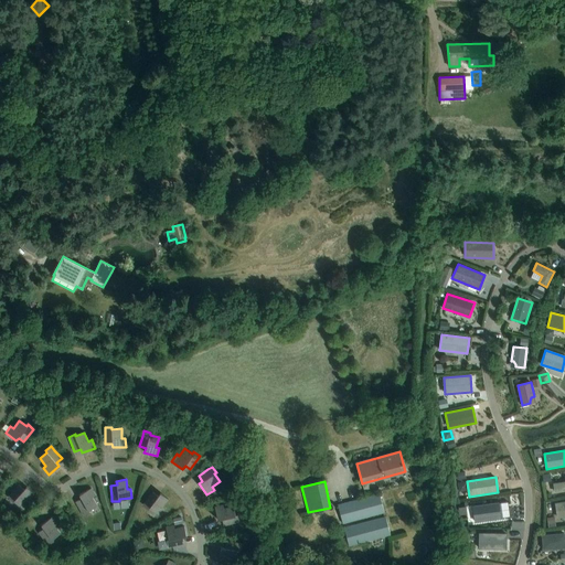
[(564,490),(564,481),(553,483),(554,492),(564,490)]
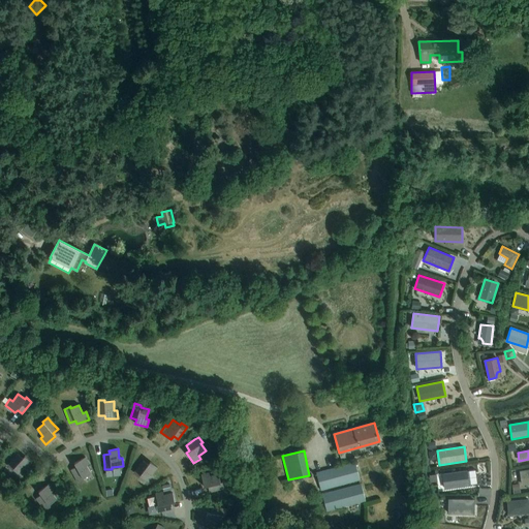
[(18,454),(10,462),(7,465),(12,470),(13,468),(23,476),(28,470),(26,468),(32,462),(25,456),(22,458),(18,454)]
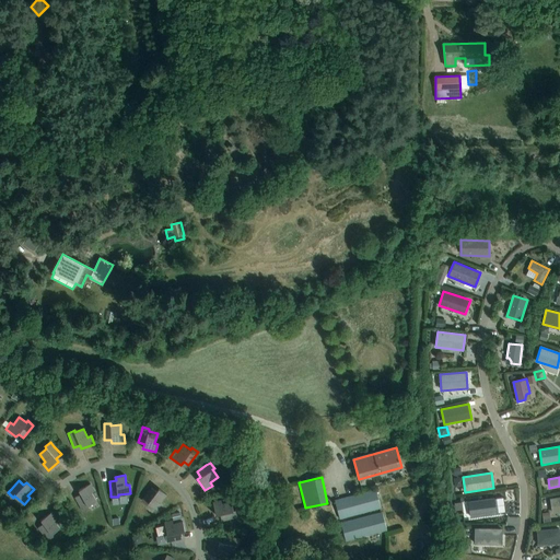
[(91,493),(94,491),(90,483),(79,490),(81,493),(74,497),(83,511),(89,508),(88,505),(96,501),(91,493)]
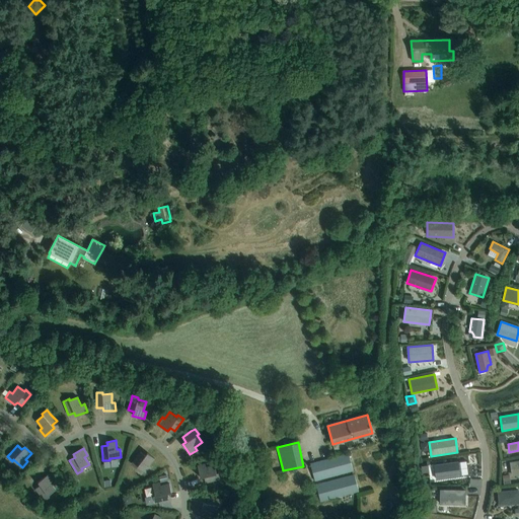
[(140,452),(134,460),(131,463),(136,467),(138,466),(147,473),(151,467),(149,465),(154,458),(147,453),(145,455),(140,452)]
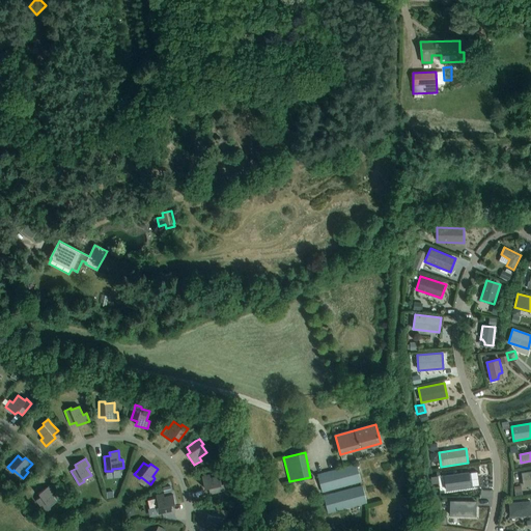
[(357,464),(317,474),(323,496),(328,513),(367,502),(362,485),(335,493),(334,488),(361,481),(357,464)]
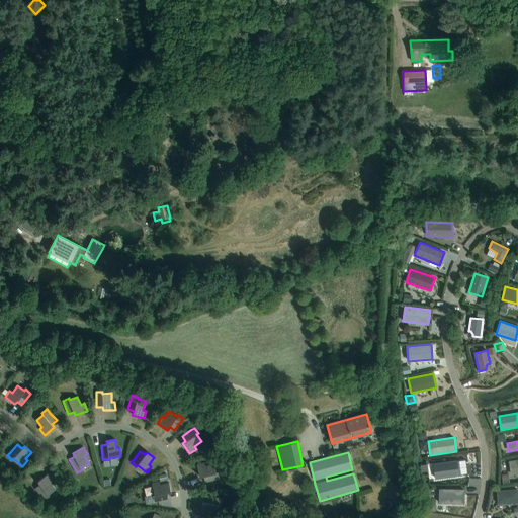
[(511,475),(517,473),(517,459),(509,461),(511,475)]
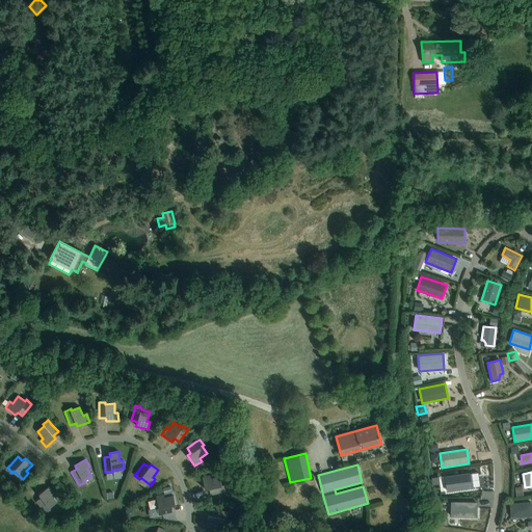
[(468,474),(444,476),(445,491),(469,489),(468,474)]
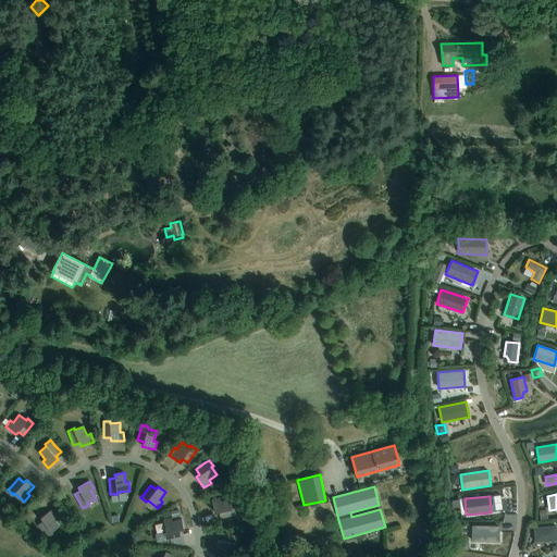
[(221,500),(220,497),(211,499),(214,512),(219,511),(220,518),(236,515),(234,507),(232,508),(230,498),(221,500)]
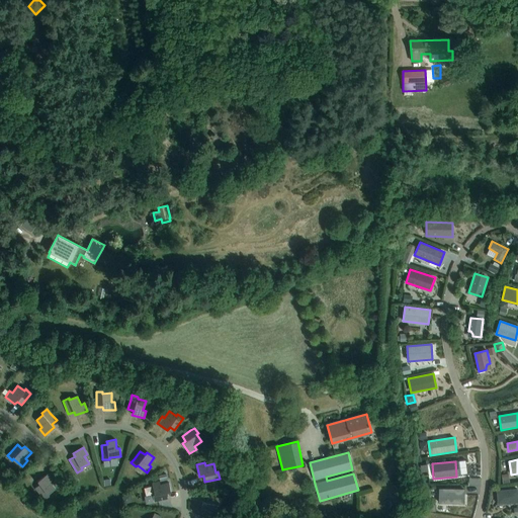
[(48,473),(39,480),(37,482),(39,485),(35,488),(44,500),(50,496),(48,494),(55,489),(50,482),(53,480),(48,473)]
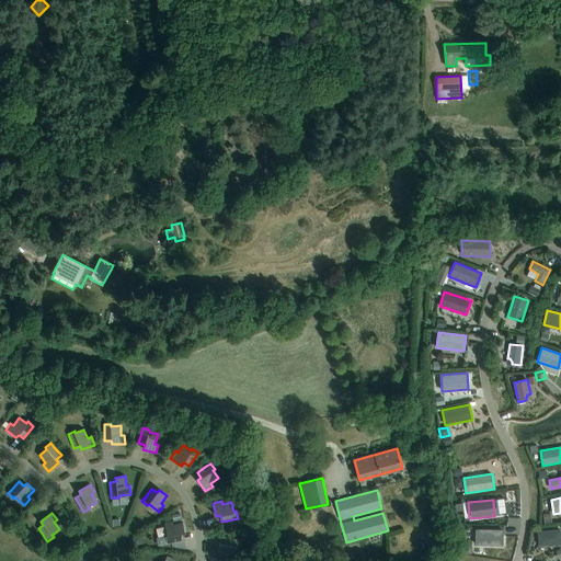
[(277,536),(289,534),(285,515),(274,517),(277,536)]
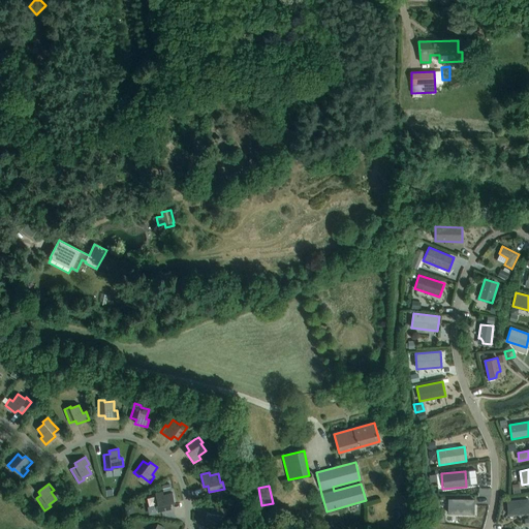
[(163,492),(155,493),(158,505),(156,505),(157,512),(173,508),(170,503),(175,502),(173,493),(163,495),(163,492)]
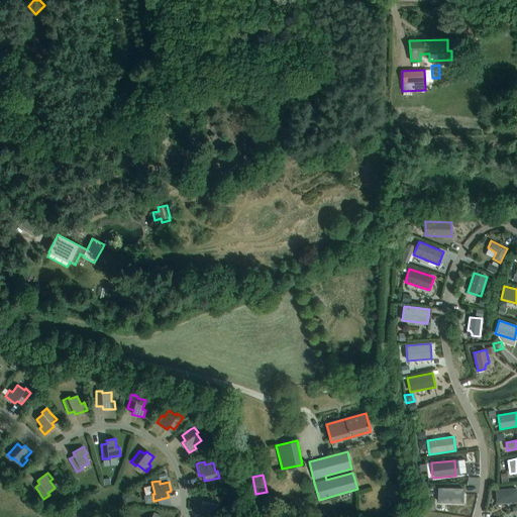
[(462,488),(437,488),(437,502),(462,503),(462,488)]
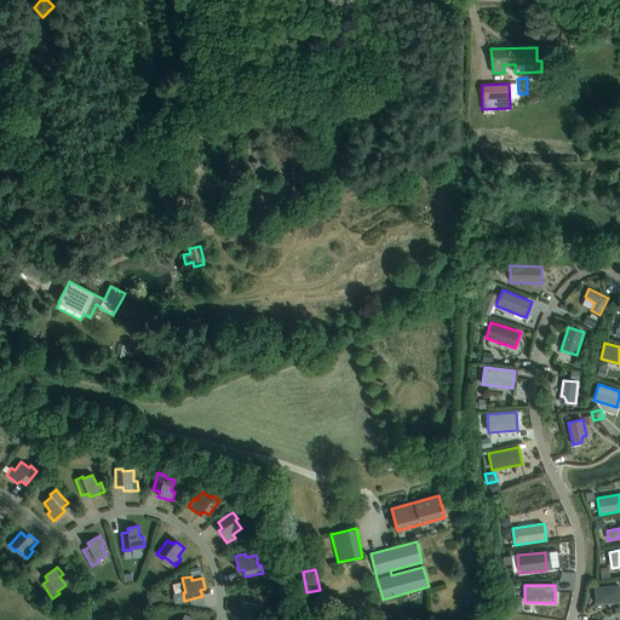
[(619,601),(619,589),(619,585),(595,587),(596,603),(619,601)]
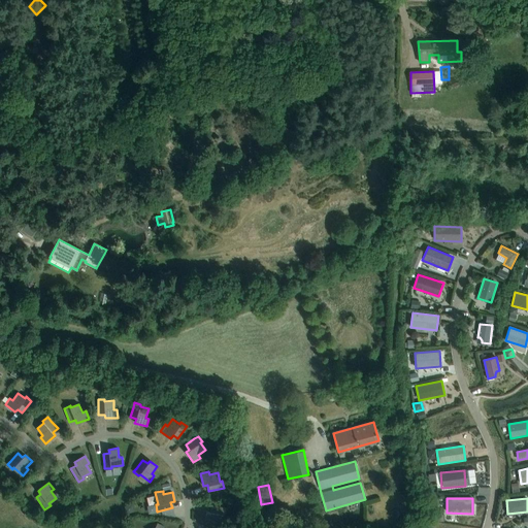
[(206,512),(204,524),(212,525),(212,522),(222,523),(223,515),(225,515),(226,507),(211,505),(210,512),(206,512)]
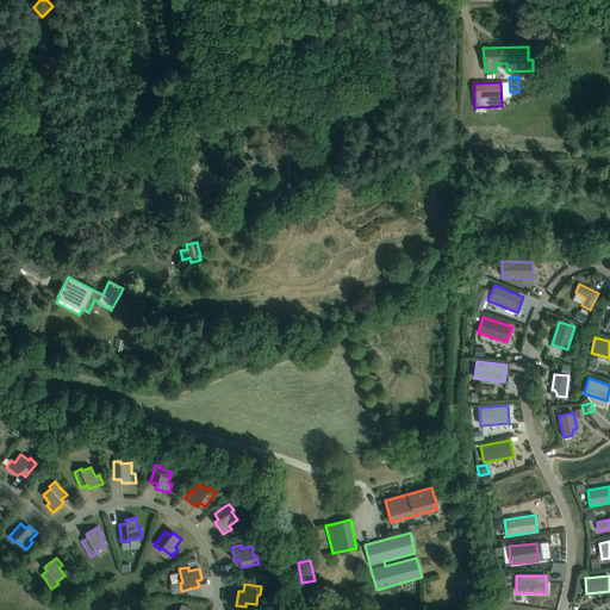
All buildings are outlined.
